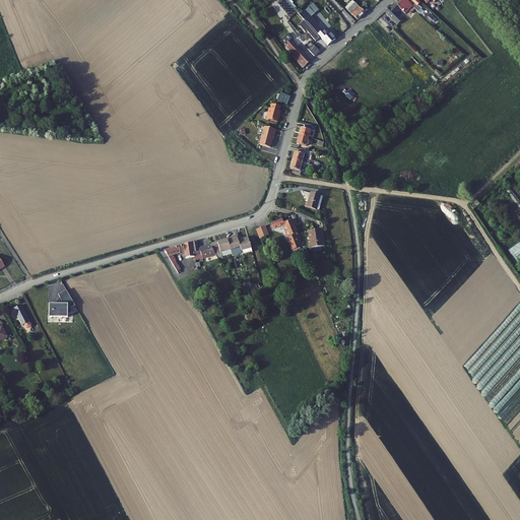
[(291,0),(301,9),(303,7),(295,0),(291,0)]
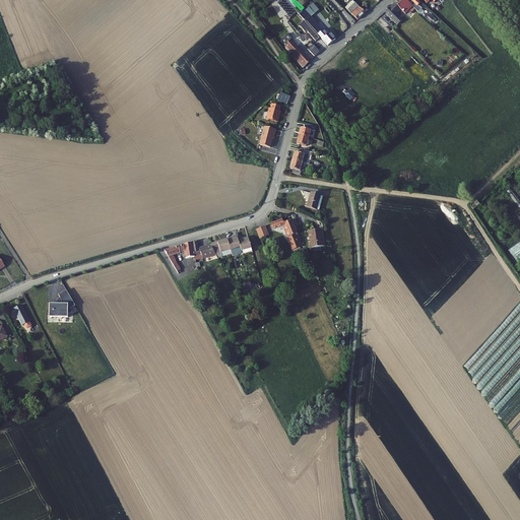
[(397,0),(384,11),(396,24),(402,19),(396,13),(401,8),(405,13),(408,10),(410,13),(414,9),(404,0),(397,0)]
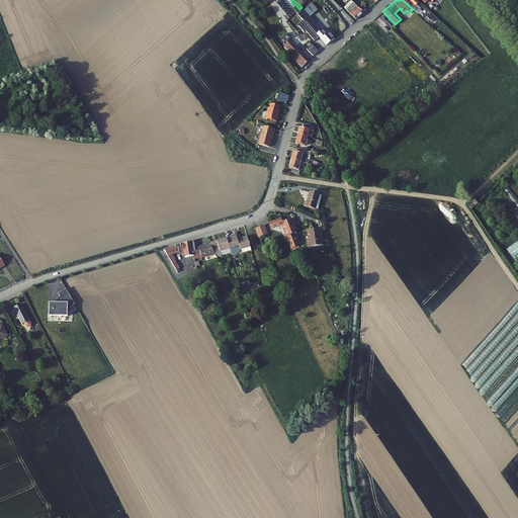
[(414,0),(403,0),(413,9),(417,13),(420,9),(417,5),(418,3),(414,0)]
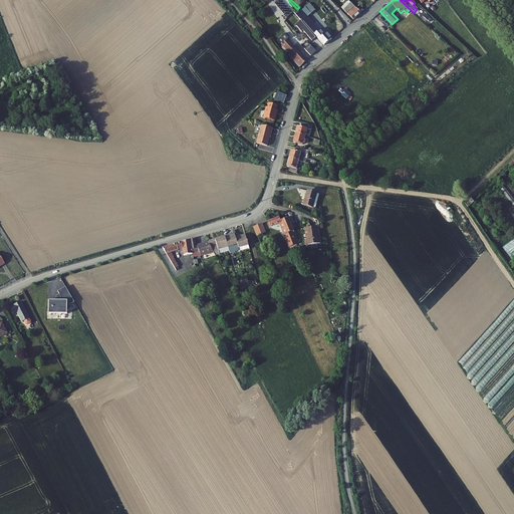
[(350,3),(343,10),(353,20),(361,13),(350,3)]
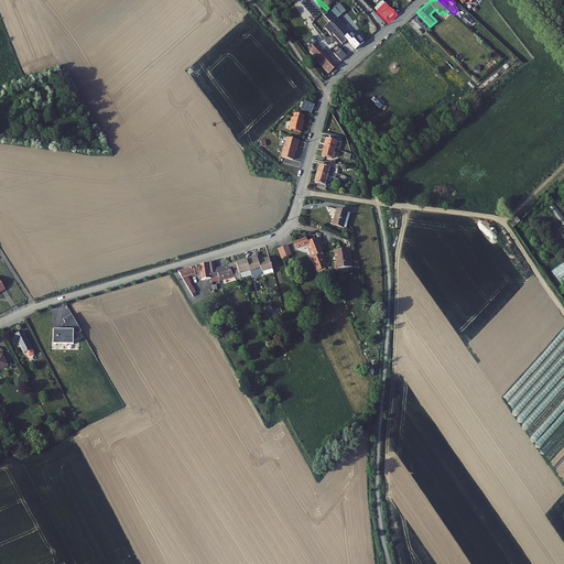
[(326,12),(322,13),(332,23),(333,23),(357,49),(365,43),(359,38),(357,40),(356,38),(355,38),(349,32),(349,33),(336,20),(345,11),(338,4),(327,14),(326,12)]
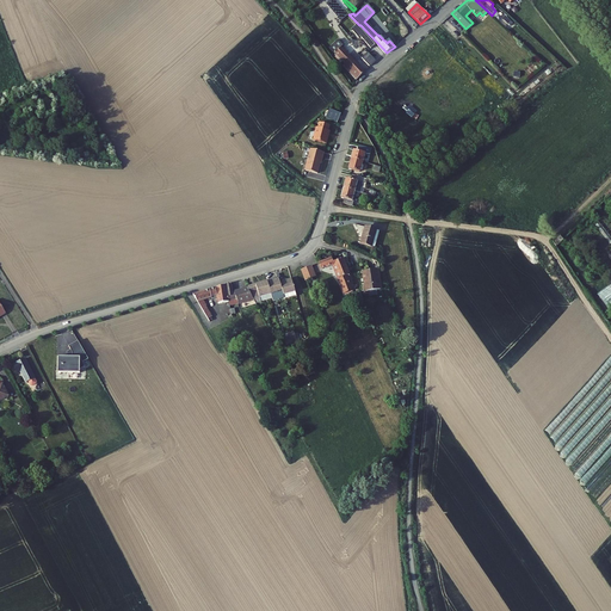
[(331,45),(335,51),(341,45),(337,41),(331,45)]
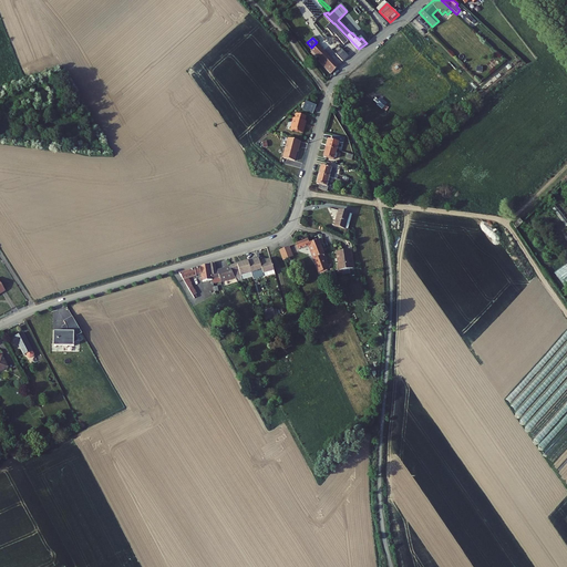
[(317,58),(330,73),(338,66),(317,42),(311,48),(319,57),(317,58)]
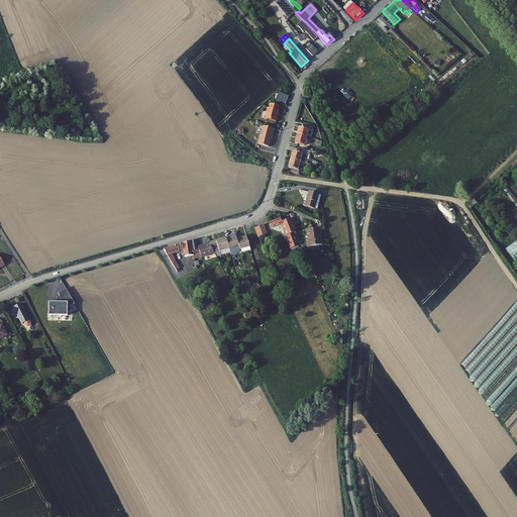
[(288,95),(278,91),(275,99),(285,102),(288,95)]
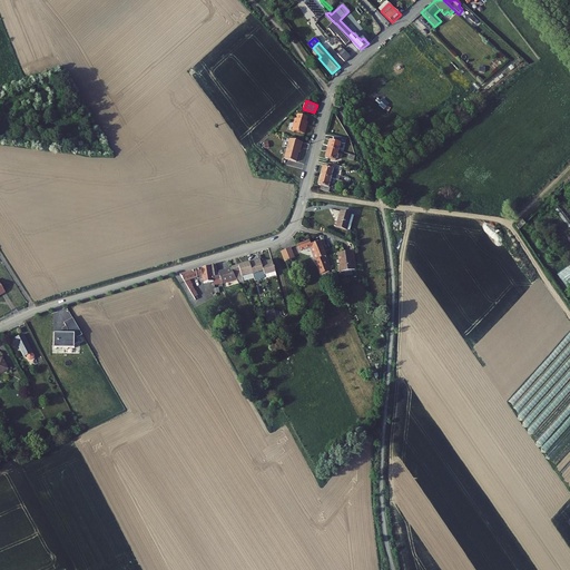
[(295,117),(292,129),(304,133),(307,120),(306,120),(307,116),(298,114),(296,118),(295,117)]
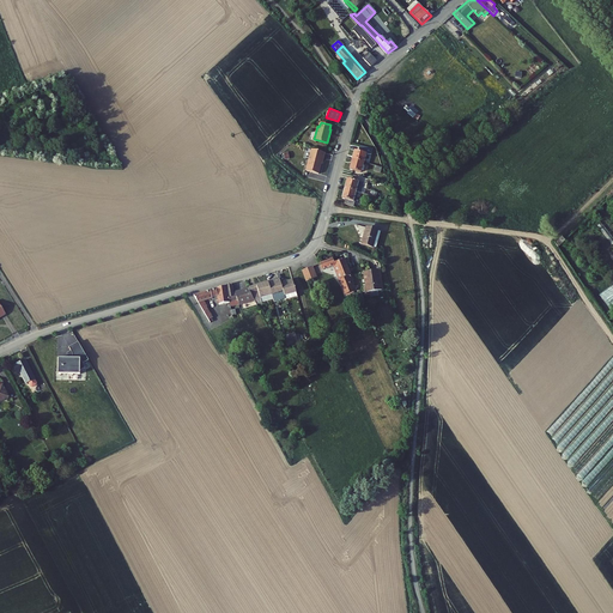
[(364,147),(362,157),(372,159),(375,150),(380,151),(381,146),(369,143),(368,149),(364,147)]
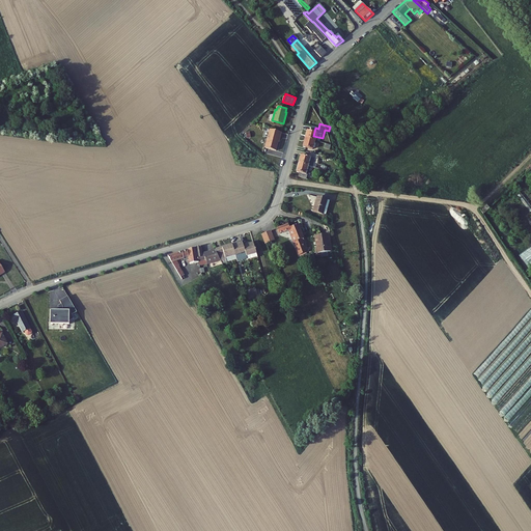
[(264,147),(276,149),(280,136),(282,132),(270,129),(264,147)]
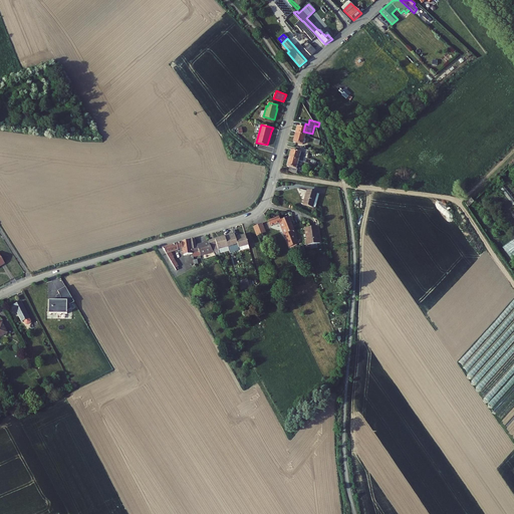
[(303,132),(300,141),(310,143),(312,134),(303,132)]
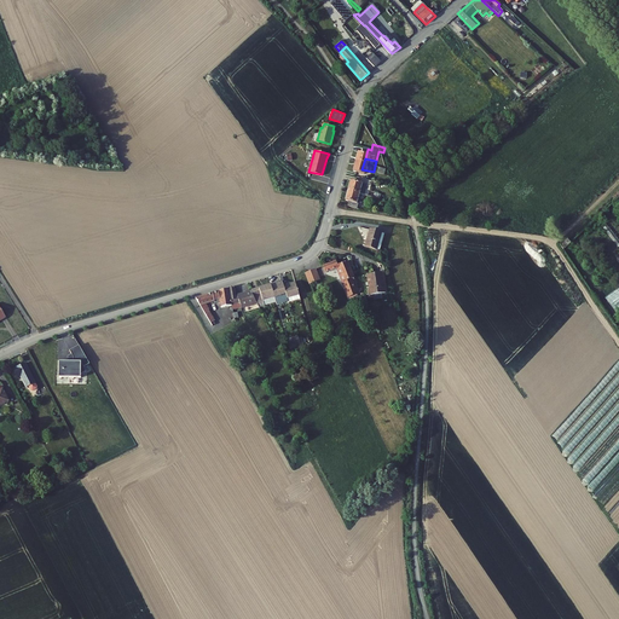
[(360,178),(357,189),(369,191),(371,181),(377,183),(379,178),(365,174),(364,179),(360,178)]
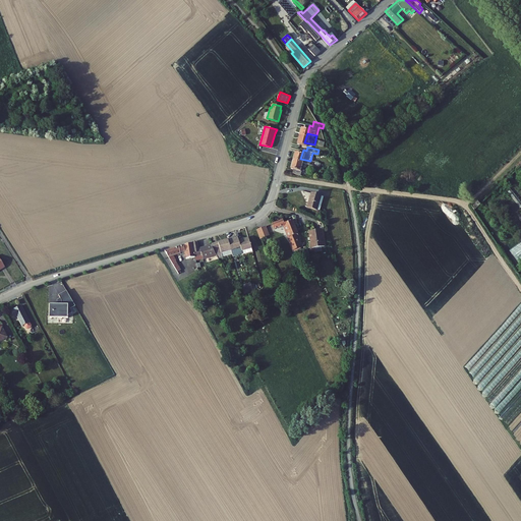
[(301,168),(299,172),(308,173),(309,170),(307,170),(310,161),(300,159),(298,167),(301,168)]
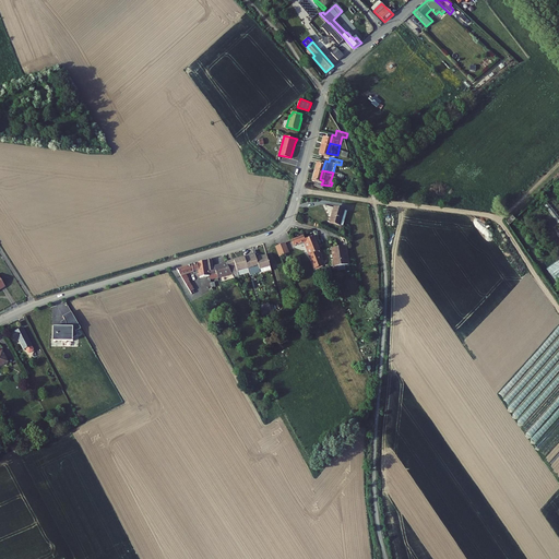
[(342,205),(337,219),(347,223),(352,207),(342,205)]
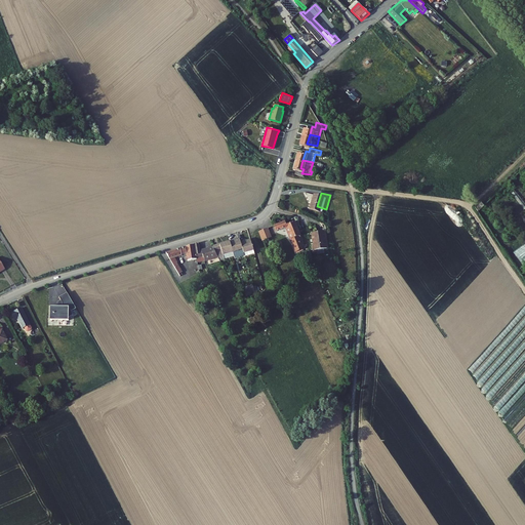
[(294,229),(306,256),(313,253),(306,236),(308,235),(301,220),(292,224),(291,221),(282,227),(284,233),(294,229)]
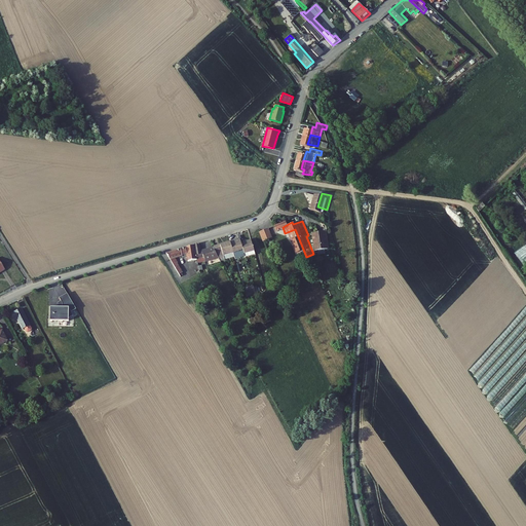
[(278,235),(276,229),(269,232),(271,238),(278,235)]
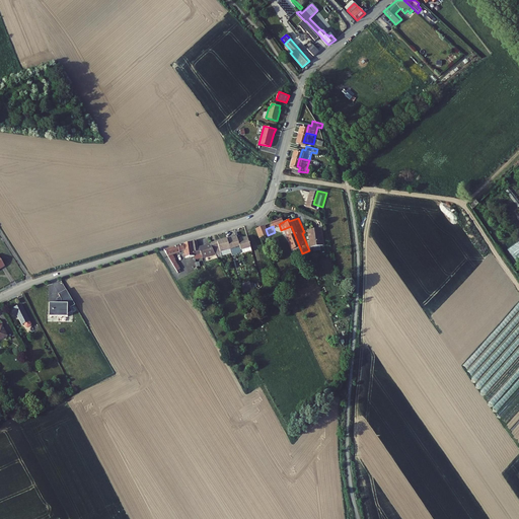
[(315,231),(321,247),(334,242),(327,226),(315,231)]
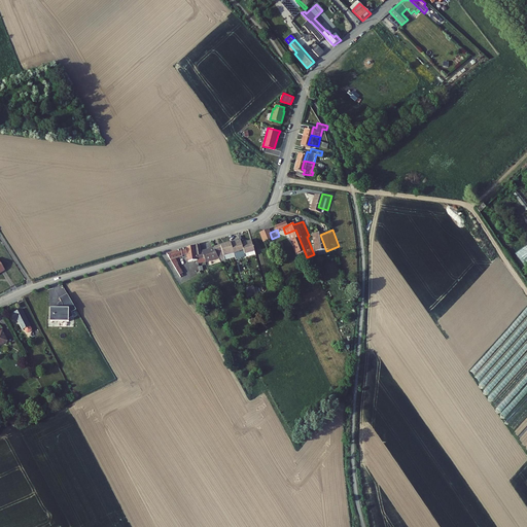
[(242,239),(238,241),(241,252),(242,257),(252,253),(248,242),(248,239),(242,241),(242,239)]
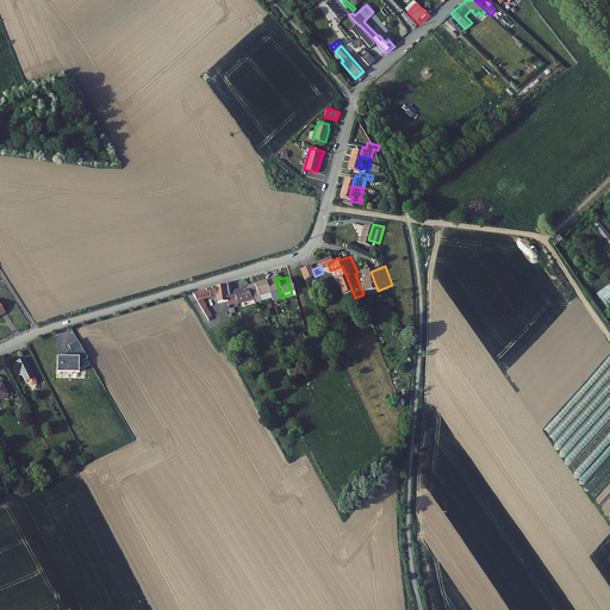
[(293,278),(287,280),(292,293),(296,292),(297,297),(305,293),(300,278),(294,280),(293,278)]
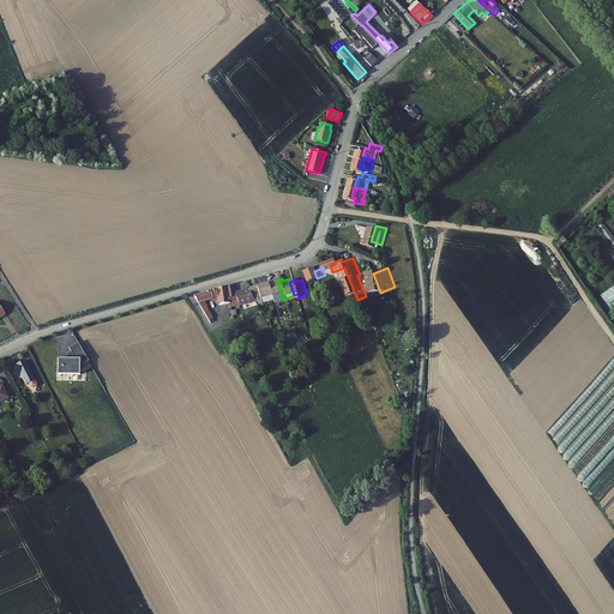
[(265,284),(257,287),(264,300),(266,304),(271,302),(269,298),(281,294),(277,281),(271,282),(272,284),(265,286),(265,284)]
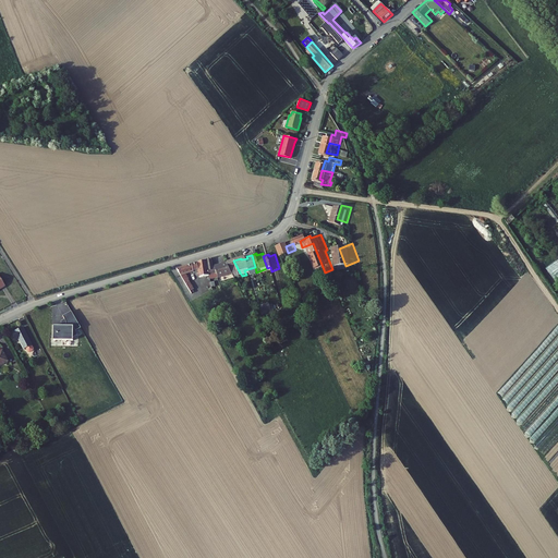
[(220,257),(215,258),(219,273),(220,277),(228,275),(228,273),(226,273),(223,266),(220,257)]
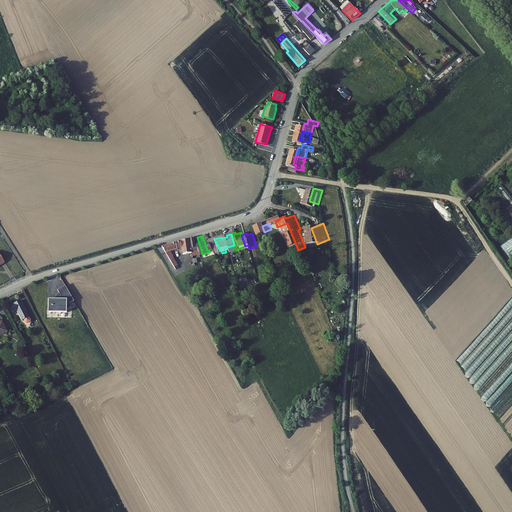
[(510,259),(511,256),(511,236),(500,245),(510,259)]
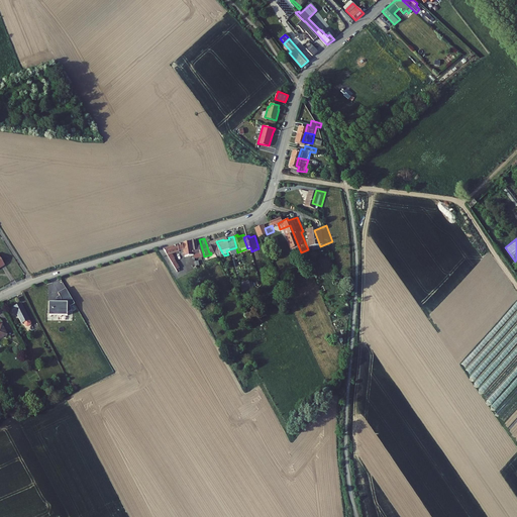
[(186,243),(171,247),(182,267),(185,265),(181,259),(183,257),(180,252),(188,249),(189,251),(193,250),(195,255),(203,252),(199,239),(190,242),(191,244),(187,245),(186,243)]
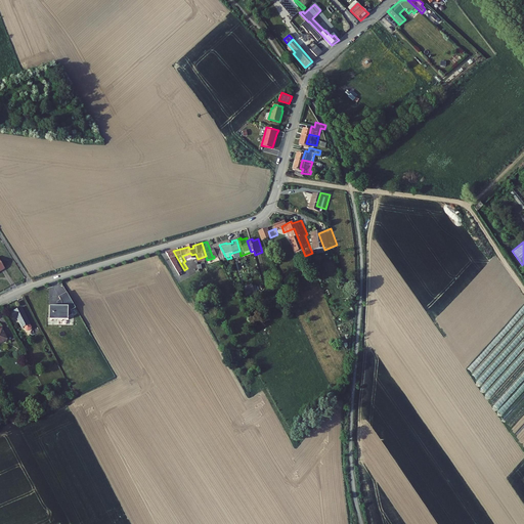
[(210,248),(210,250),(212,256),(214,256),(214,258),(225,256),(219,245),(215,246),(216,247),(210,248)]
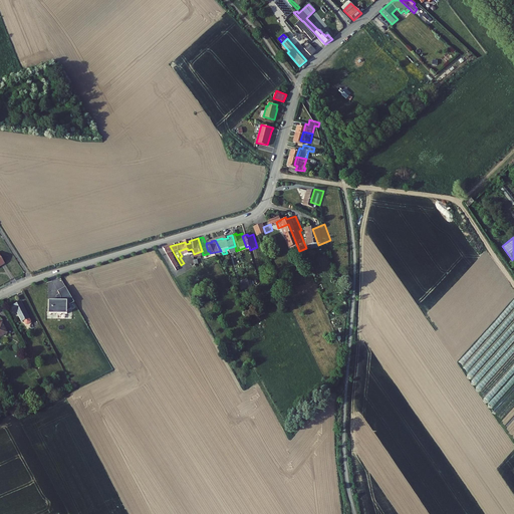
[(12,266),(5,255),(1,257),(2,259),(0,259),(0,274),(2,274),(1,273),(12,266)]
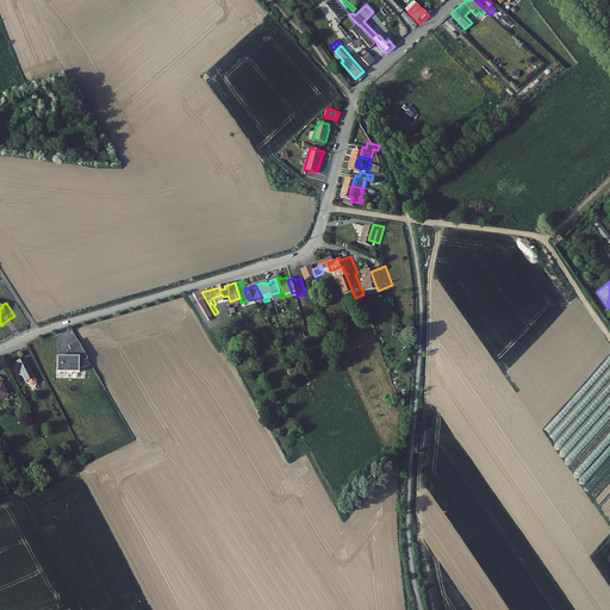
[(82,361),(88,358),(78,340),(68,346),(70,349),(67,350),(67,356),(58,356),(58,373),(80,373),(80,368),(85,366),(82,361)]
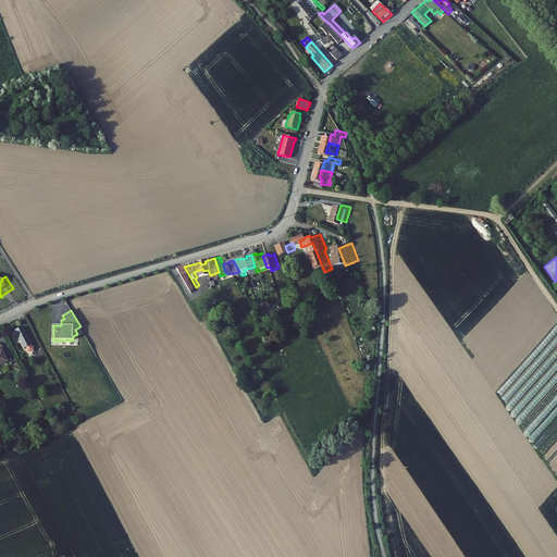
[(20,342),(24,348),(32,344),(22,326),(11,332),(15,339),(20,337),(22,341),(20,342)]
